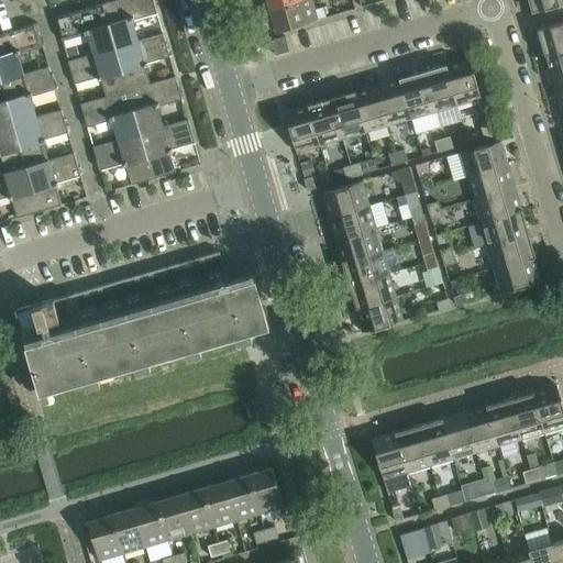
[(152,0),(117,0),(102,4),(116,48),(138,42),(138,41),(132,21),(157,13),(152,0)]
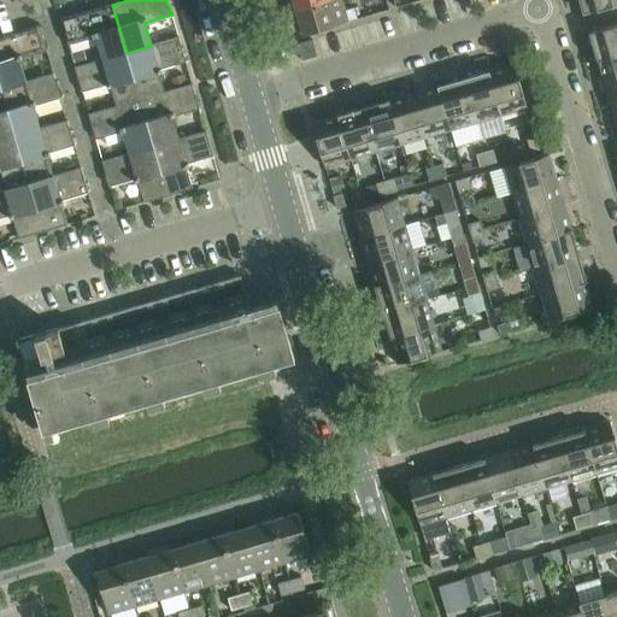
[(340,0),(324,0),(295,9),(303,35),(347,22),(357,18),(354,9),(345,11),(340,0)]
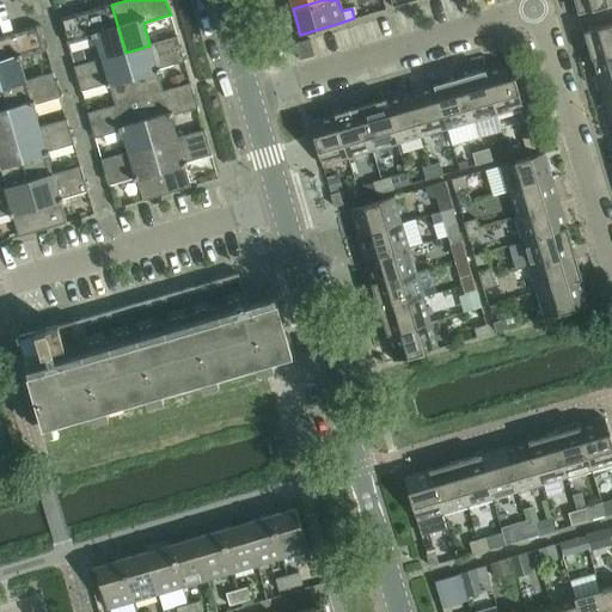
[(611,0),(574,0),(577,13),(611,2),(611,0)]
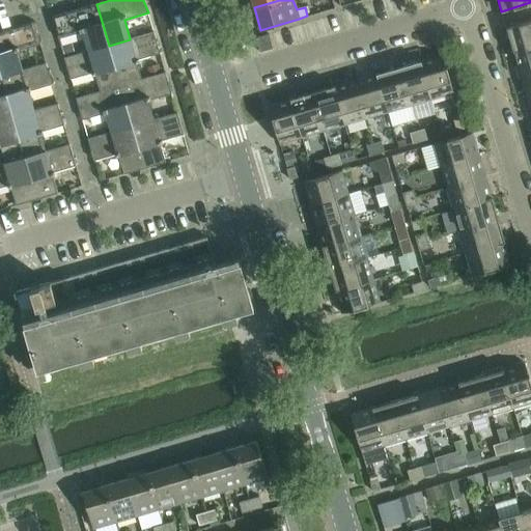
[(82,32),(88,51),(88,52),(109,46),(96,4),(52,17),(58,38),(82,32)]
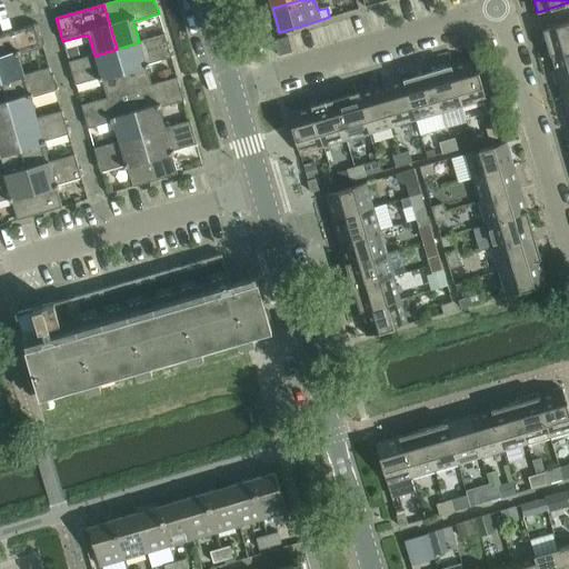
[(568,22),(542,30),(549,55),(568,48),(568,22)]
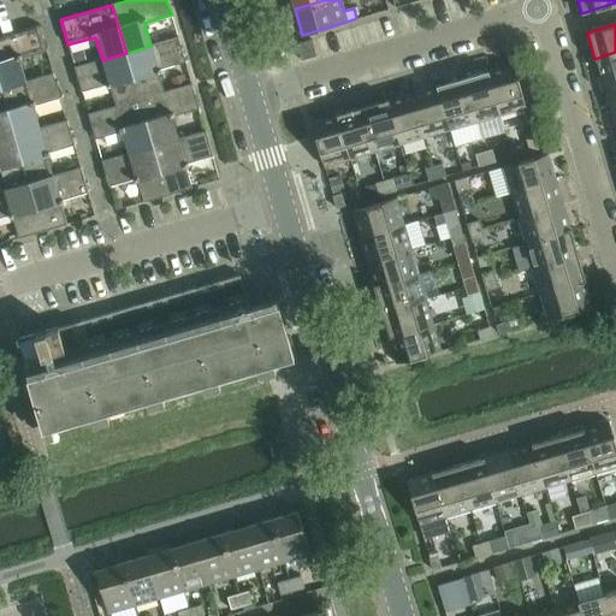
[(40,25),(0,36),(0,84),(1,89),(25,82),(25,81),(19,59),(47,51),(40,25)]
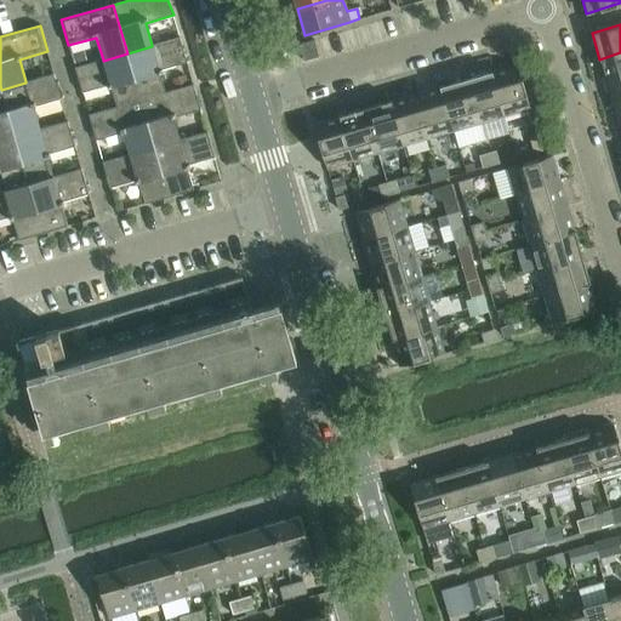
[(152,46),(127,53),(141,101),(165,93),(165,92),(159,70),(187,62),(180,36),(152,45),(152,46)]
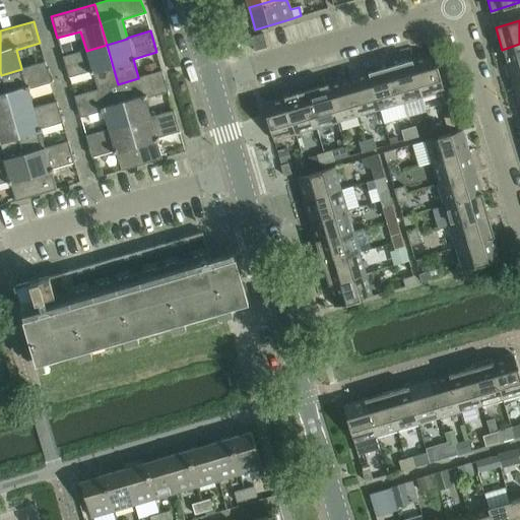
[(250,38),(254,51),(267,48),(263,34),(250,38)]
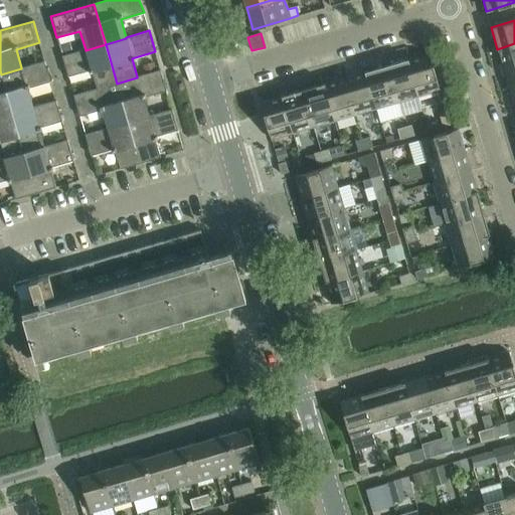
[(69,41),(59,44),(62,54),(71,51),(69,41)]
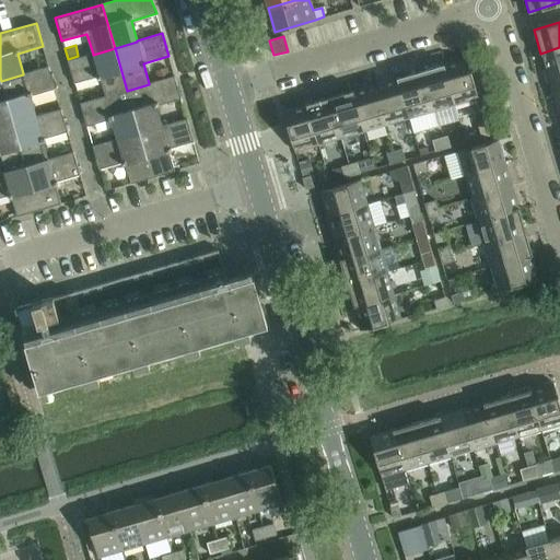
[(559,47),(540,54),(547,77),(559,72),(559,47)]
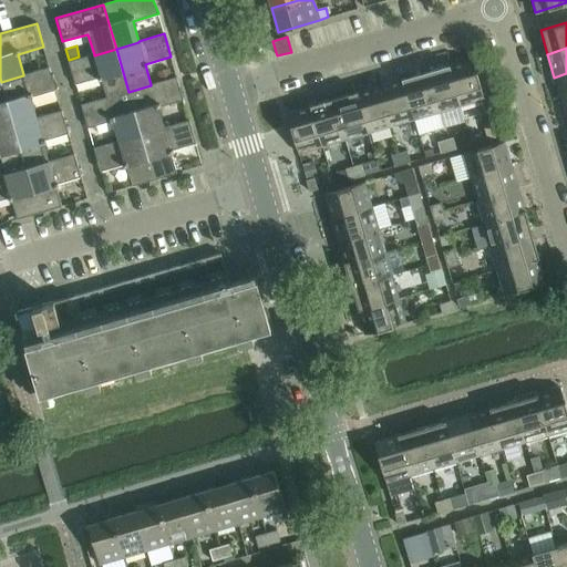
[(94,55),(94,54),(68,62),(75,85),(101,78),(106,98),(106,99),(129,92),(116,49),(94,55)]
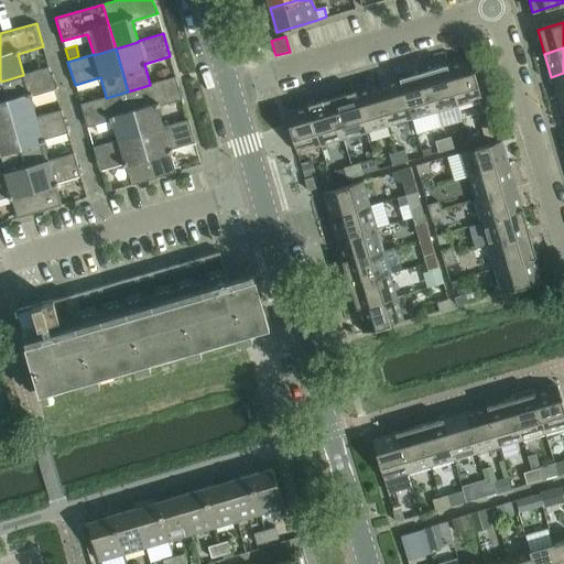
[(469,58),(446,65),(457,106),(481,99),(469,58)]
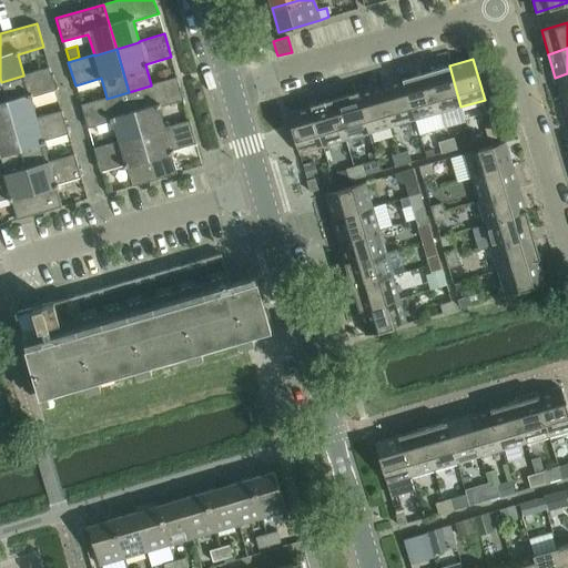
[(449,66),(426,72),(438,113),(460,107),(449,66)]
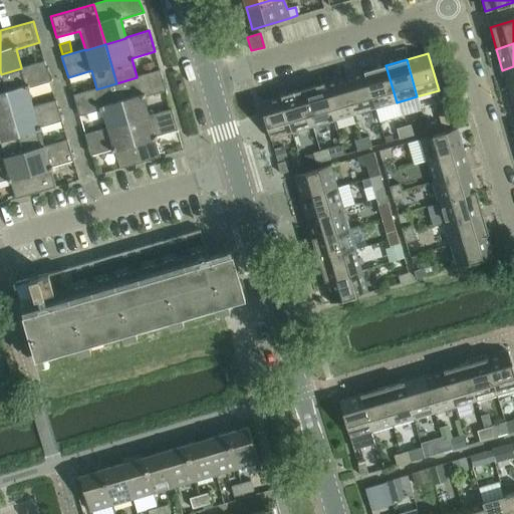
[(21,68),(1,74),(12,113),(33,107),(32,106),(27,88),(50,82),(44,61),(21,67),(21,68)]
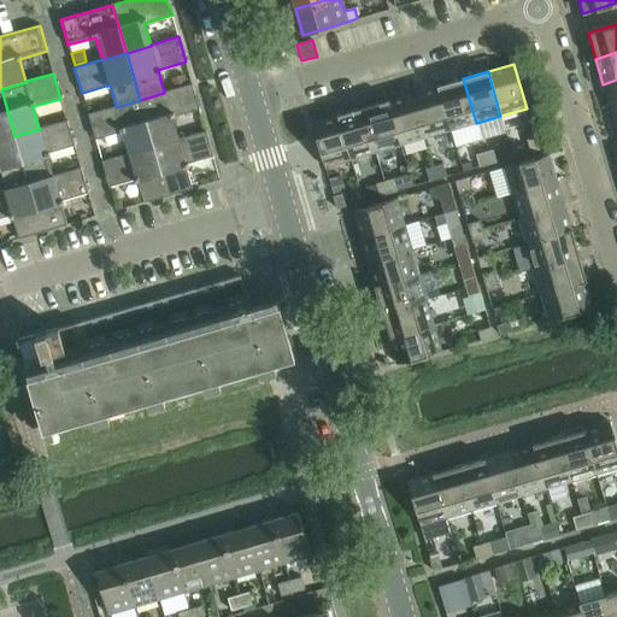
[(183,75),(171,78),(175,89),(187,86),(183,75)]
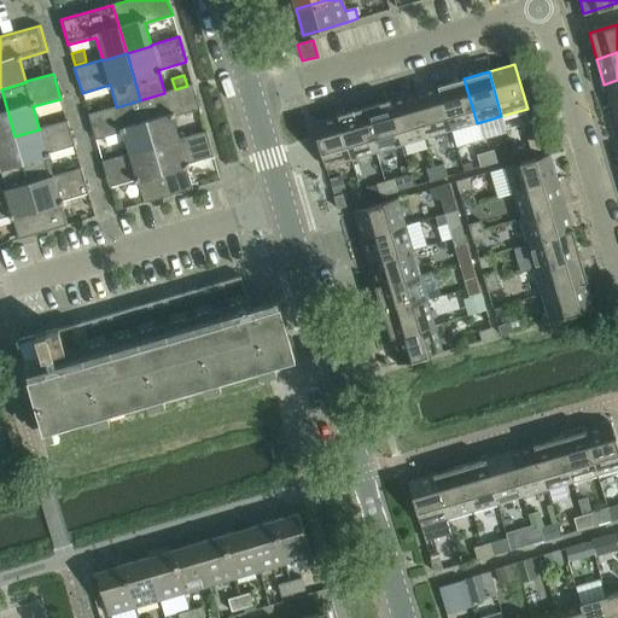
[(464,79),(438,86),(452,130),(477,123),(464,79)]
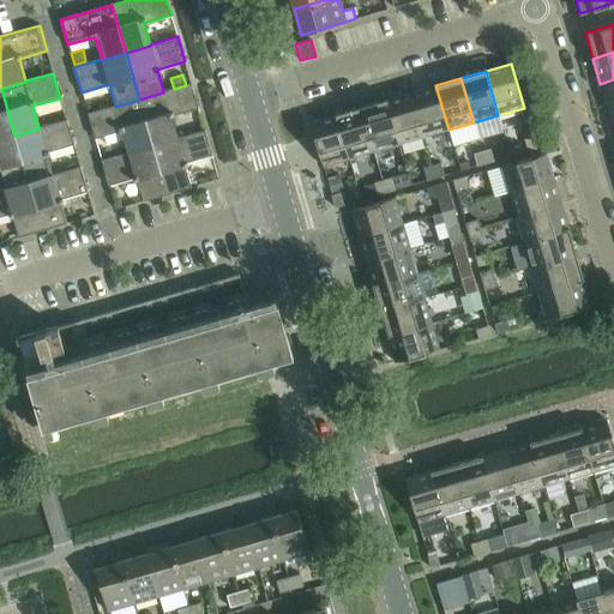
[(613,79),(600,84),(607,108),(613,106),(613,79)]
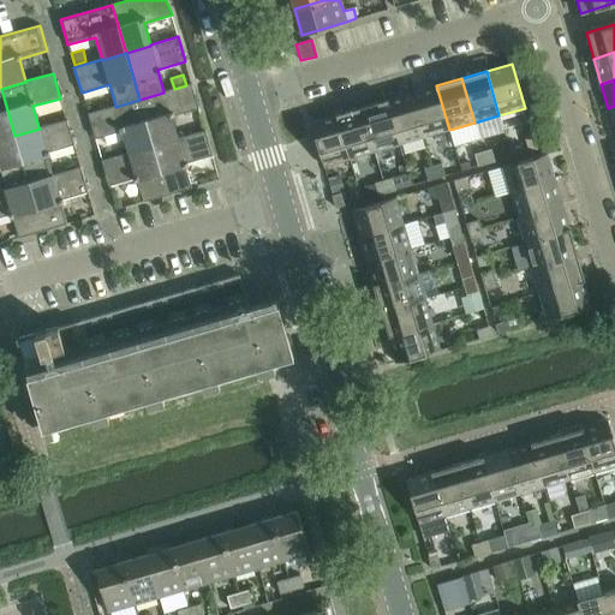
[(163,93),(139,100),(154,147),(178,139),(171,117),(198,109),(191,84),(186,85),(174,89),(163,91),(163,93)]
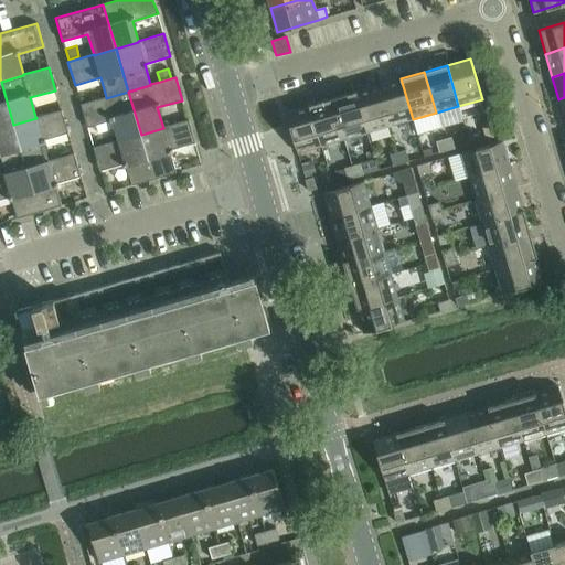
[(401,78),(377,85),(390,126),(413,119),(401,78)]
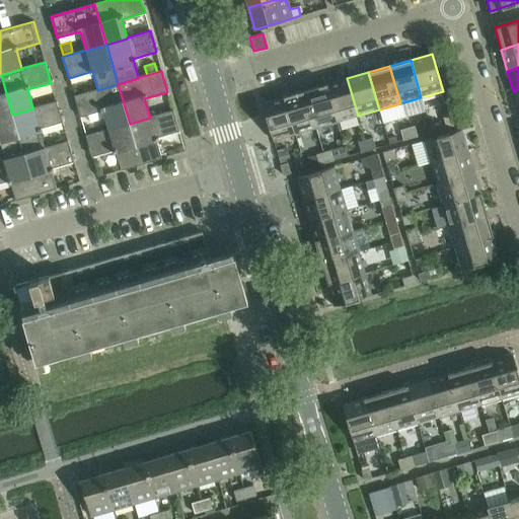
[(0,75),(0,118),(12,115),(1,75),(0,75)]
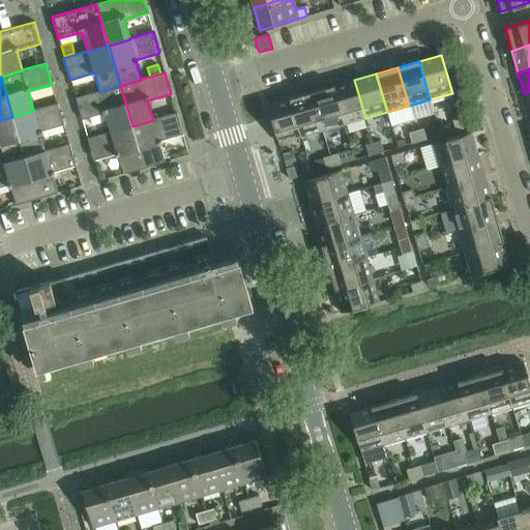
[(354,80),(333,86),(344,124),(365,118),(354,80)]
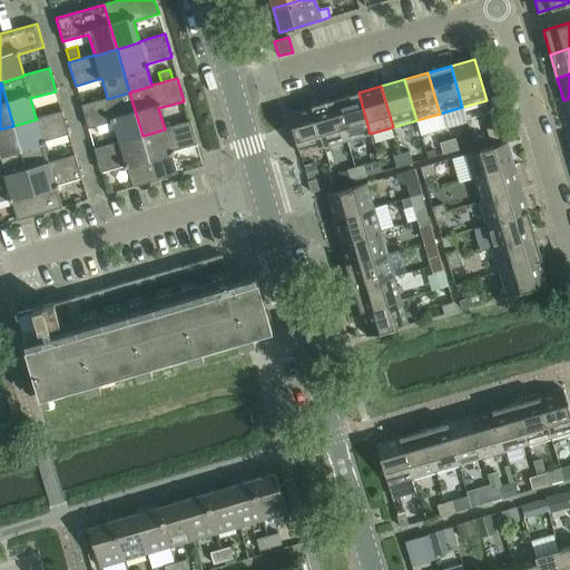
[(107,98),(81,106),(88,129),(97,126),(99,135),(116,130),(119,141),(119,143),(143,136),(129,92),(107,99),(107,98)]
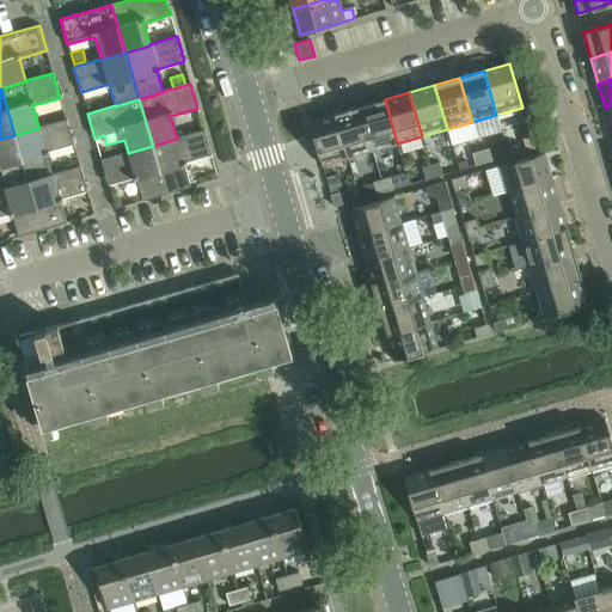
[(385,99),(360,108),(373,151),(397,144),(385,99)]
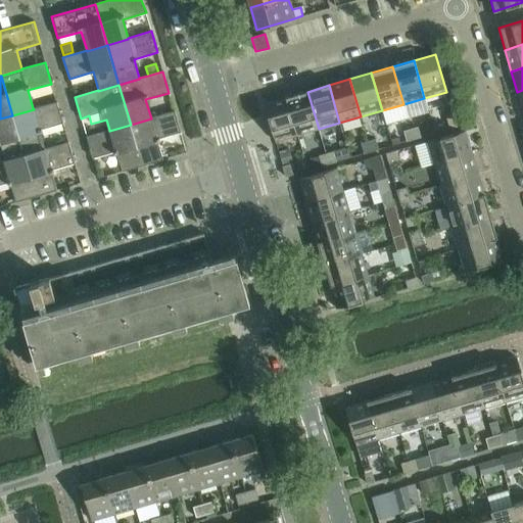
[(307,92),(286,98),(297,135),(319,129),(307,92)]
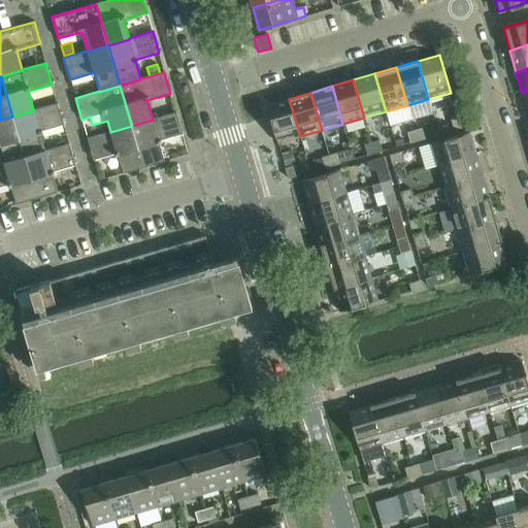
[(300,136),(289,99),(266,105),(277,143),(300,136)]
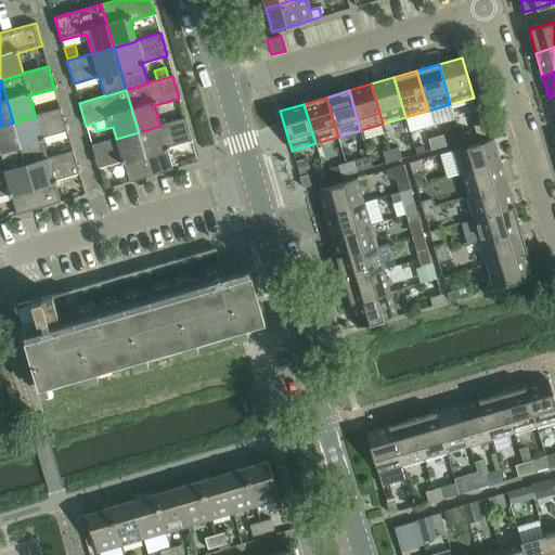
[(36,116),(13,123),(26,165),(48,159),(48,158),(41,139),(66,131),(60,108),(35,115),(36,116)]
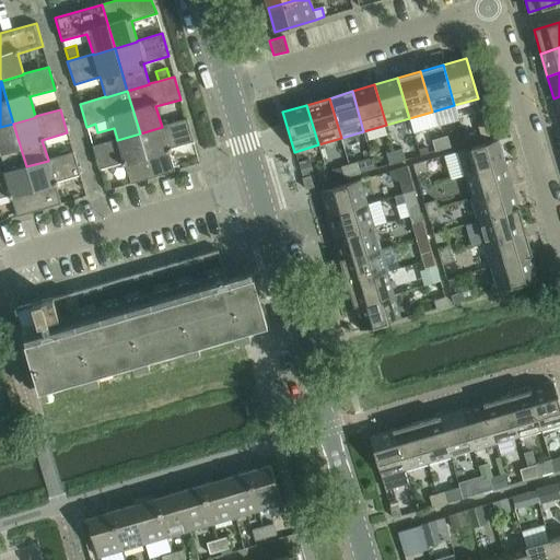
[(162,127),(140,133),(152,177),(174,172),(168,149),(194,142),(187,119),(162,127)]
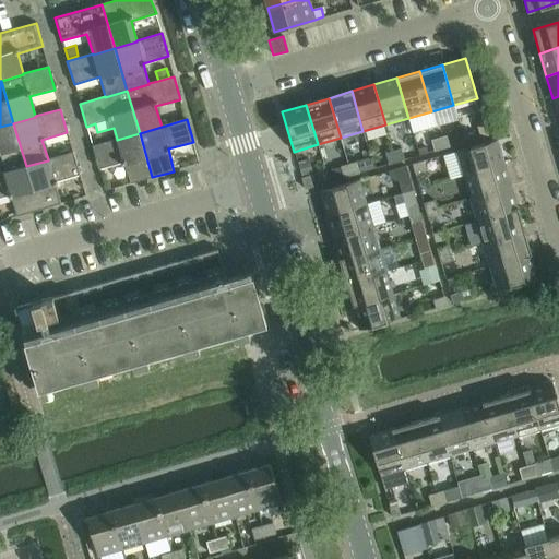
[(0,127),(0,158),(3,171),(4,173),(26,166),(13,123),(0,127)]
